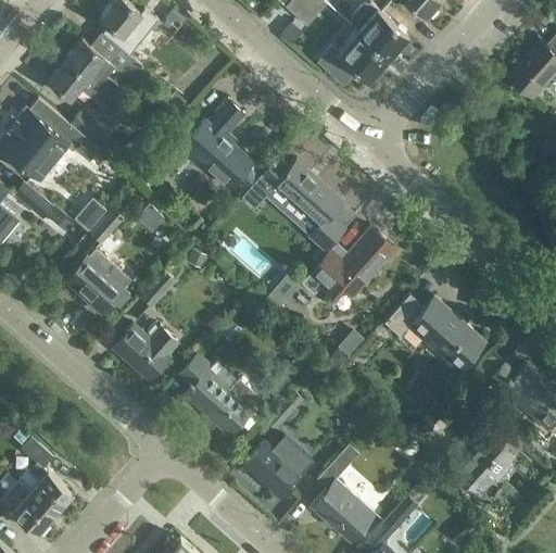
[(114,0),(99,19),(111,28),(105,35),(116,45),(122,49),(122,38),(130,27),(143,39),(158,23),(144,11),(140,15),(122,0),(114,0)]
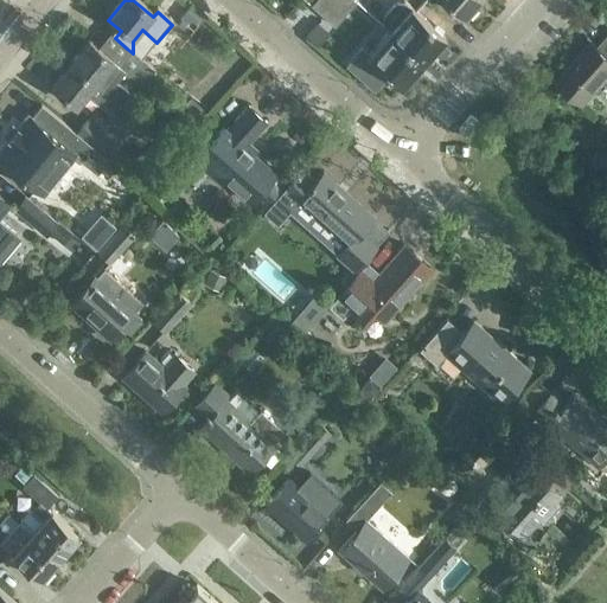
[(353,4),(350,0),(300,0),(308,7),(331,27),(353,4)]
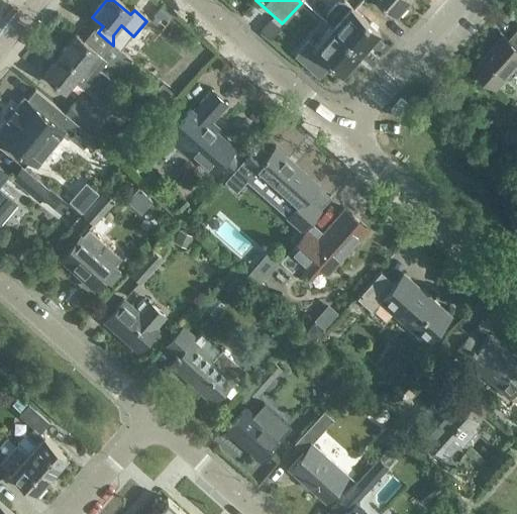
[(409,0),(377,0),(395,16),(409,0)]
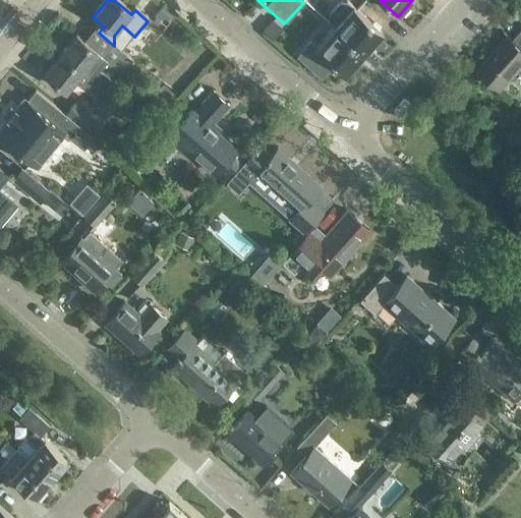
[(381,35),(352,8),(347,3),(340,4),(328,18),(328,24),(333,29),(361,56),(381,35)]
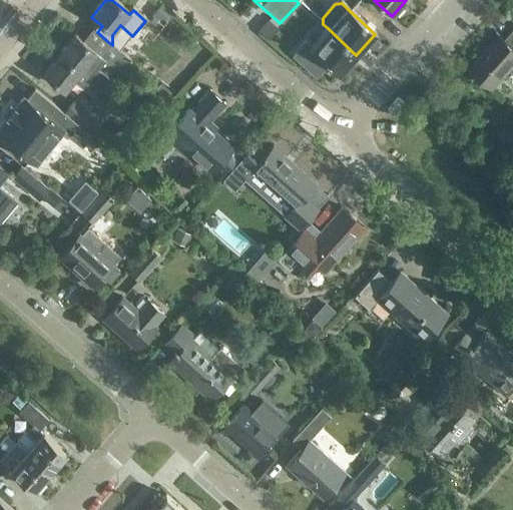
[(338,75),(356,55),(328,28),(310,48),(309,49),(326,65),(338,75)]
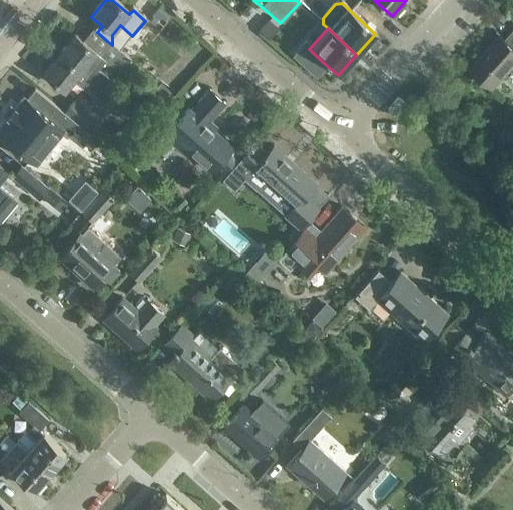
[(512,71),(512,32),(512,33),(505,42),(499,37),(454,88),(463,96),(460,100),(487,123),(506,101),(493,90),(511,70),(512,71)]
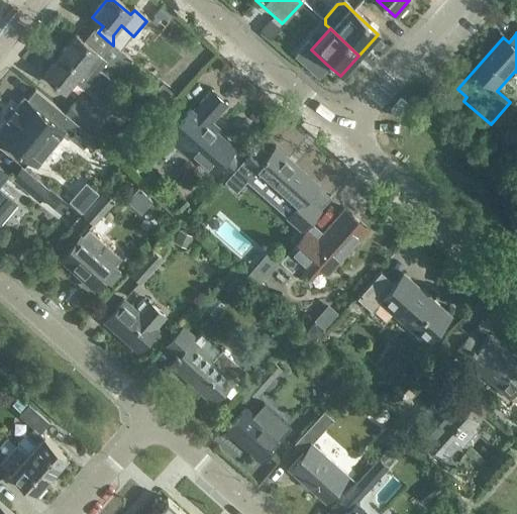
[(76,37),(60,57),(102,90),(110,81),(99,72),(106,63),(121,75),(132,61),(113,45),(108,41),(101,49),(90,41),(86,45),(76,37)]
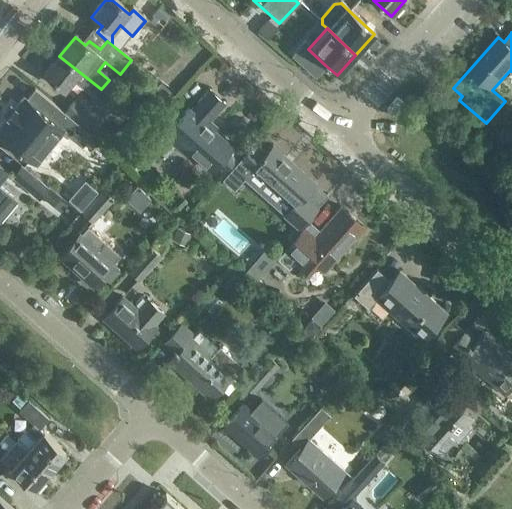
[(308,49),(309,48),(303,43),(291,57),(313,78),(325,65),(308,49)]
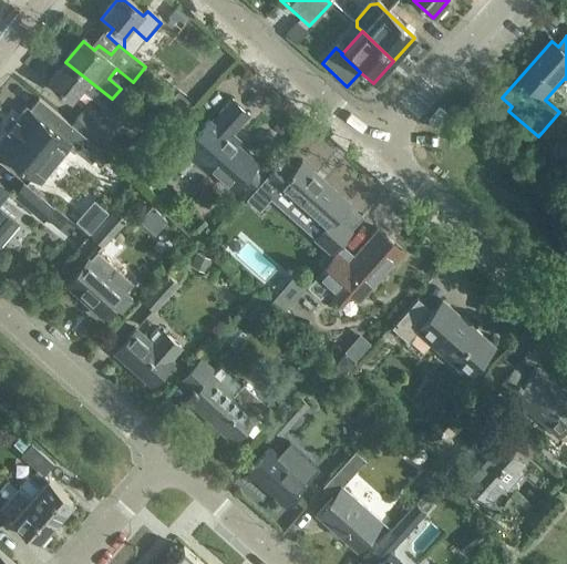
[(112,99),(65,62),(48,83),(71,102),(80,91),(91,100),(103,109),(102,112),(101,113),(116,125),(127,111),(113,98),(112,99)]
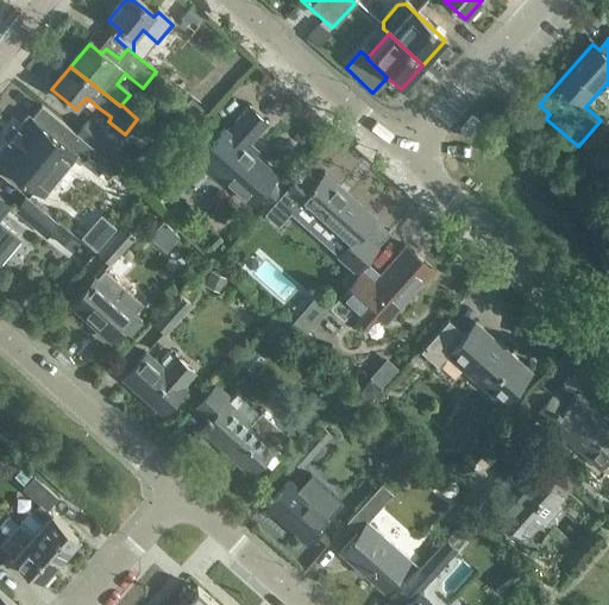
[(108,163),(76,137),(42,108),(32,120),(29,118),(0,151),(0,162),(44,197),(75,159),(96,177),(108,163)]
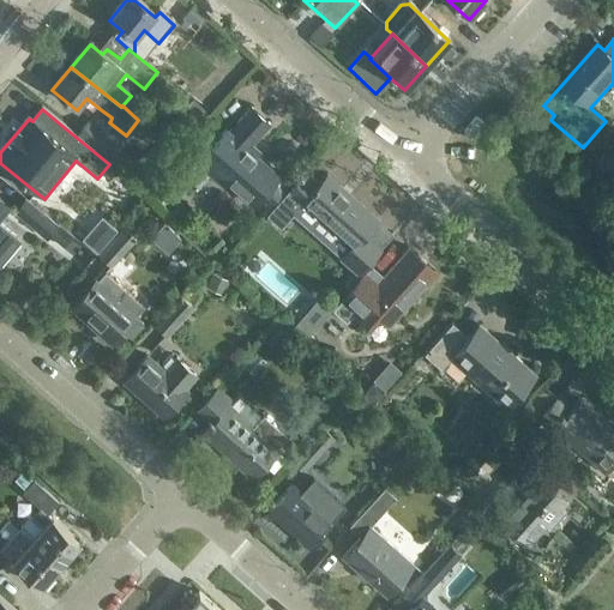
[(275,186),(278,181),(248,155),(270,128),(251,112),(228,138),(226,134),(198,167),(224,191),(229,186),(256,209),(260,204),(270,212),(284,194),(275,186)]
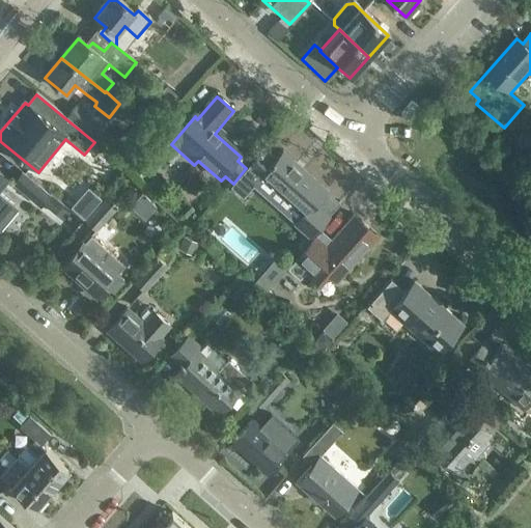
[(108,129),(78,105),(66,119),(94,142),(95,143),(108,129)]
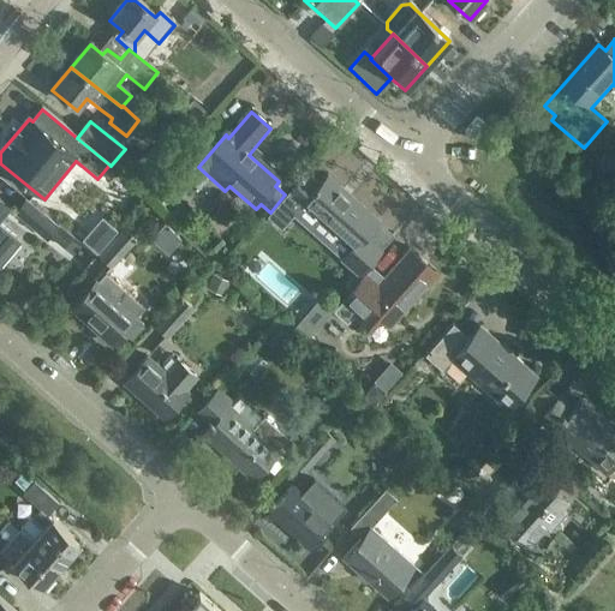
[(282,201),(267,219),(282,232),(305,207),(351,247),(339,262),(358,279),(382,251),(365,237),(377,223),(327,178),(318,189),(305,177),(282,201)]
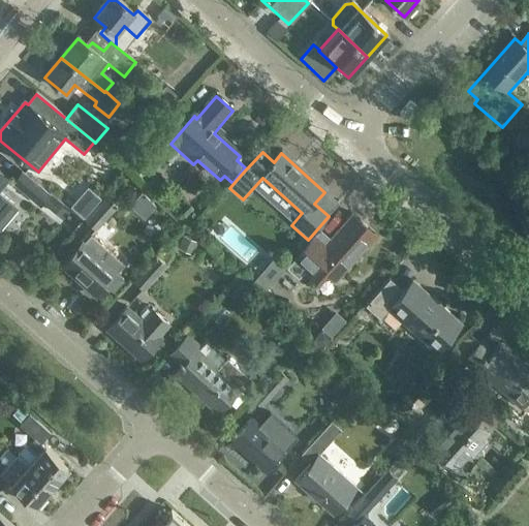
[(22,173),(11,185),(40,210),(51,196),(22,173)]
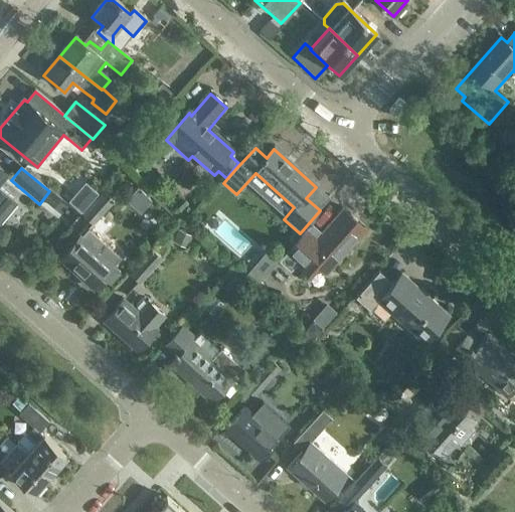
[(0,170),(0,223),(17,203),(0,189),(0,185),(7,176),(0,170)]
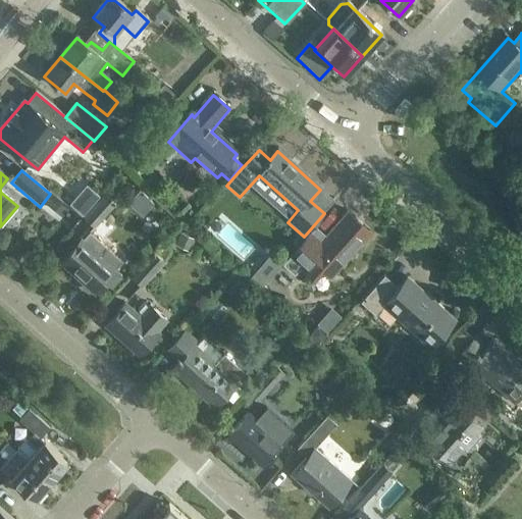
[(90,189),(72,207),(82,216),(99,197),(90,189)]
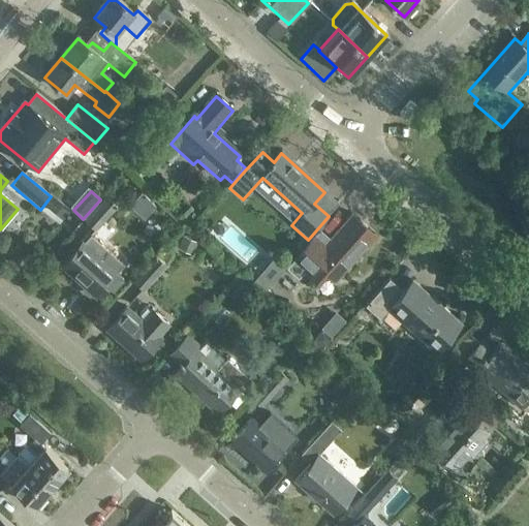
[(84,222),(90,228),(96,234),(119,208),(106,196),(84,222)]
